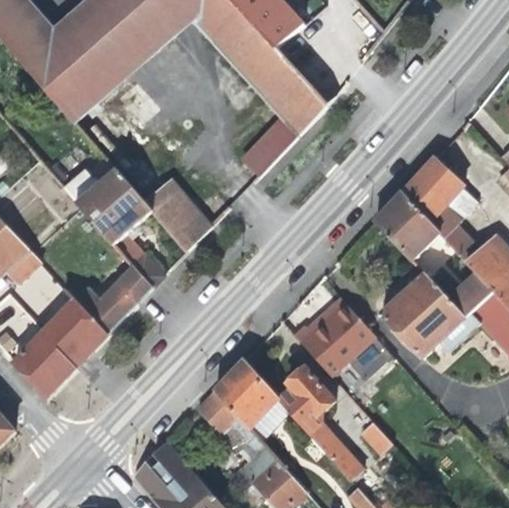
[(84,0),(55,25),(32,0),(0,0),(0,34),(22,60),(73,121),(193,19),(183,9),(187,5),(182,0),(84,0)]
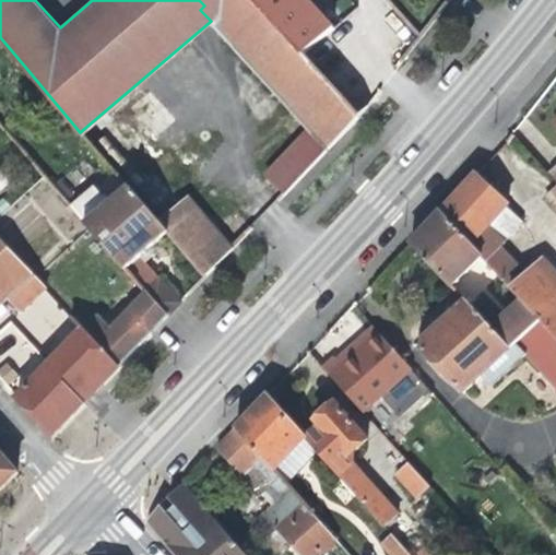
[(200,10),(211,21),(307,124),(328,142),(354,113),(302,56),(250,0),(211,0),(204,6),(200,10)]
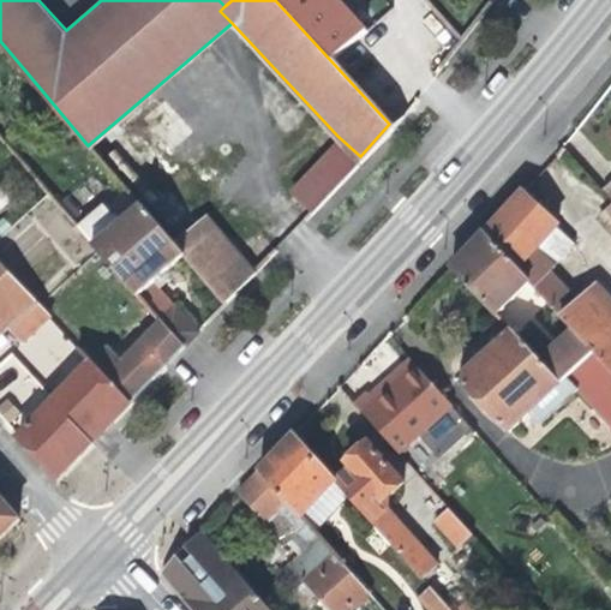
[(275,0),(331,61),(366,30),(339,0),(275,0)]
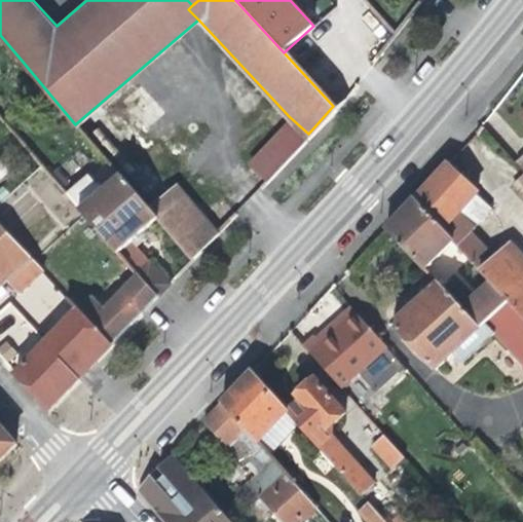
[(290,0),(313,26),(324,14),(311,0),(290,0)]
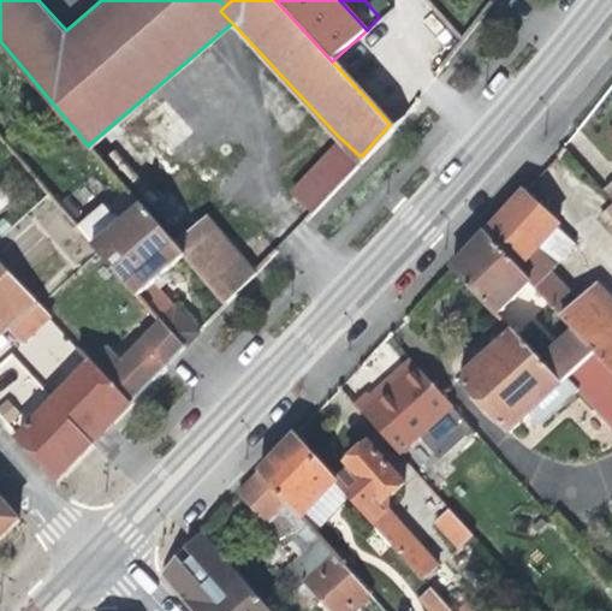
[(361,156),(338,136),(290,189),(313,211),(361,156)]
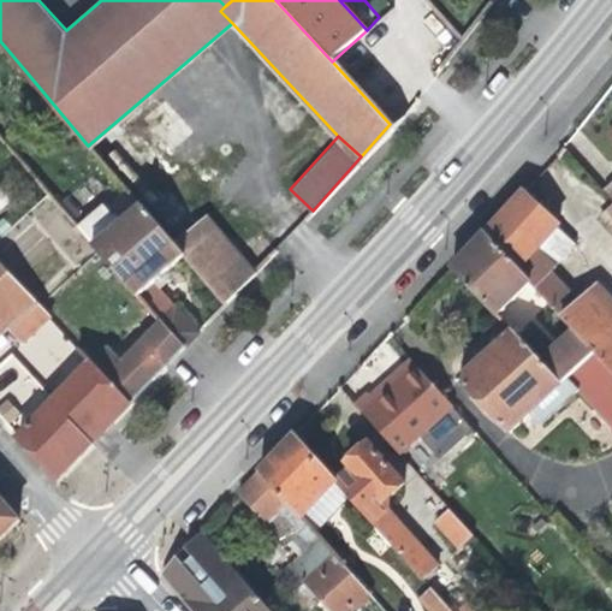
[(611,195),(611,172),(600,183),(611,195)]
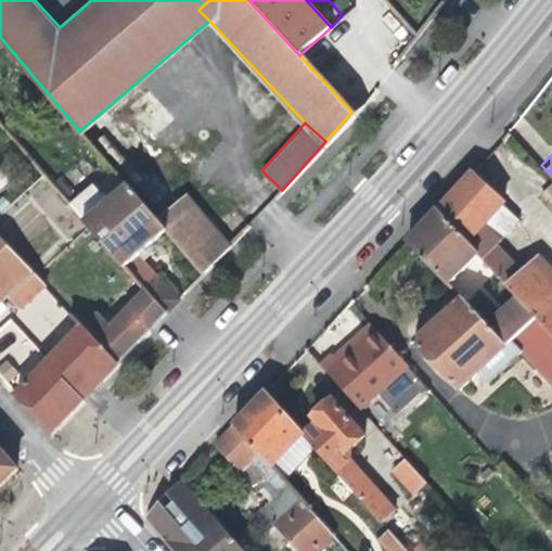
[(476,248),(495,227),(509,212),(501,202),(505,196),(471,165),(454,183),(436,204),(476,248)]
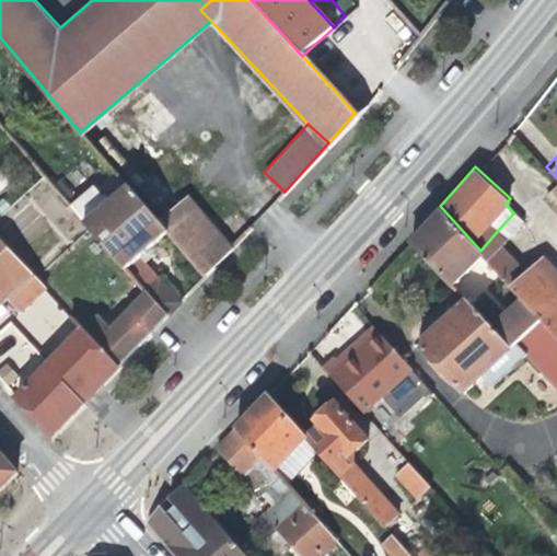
[(556,177),(543,190),(556,206),(556,177)]
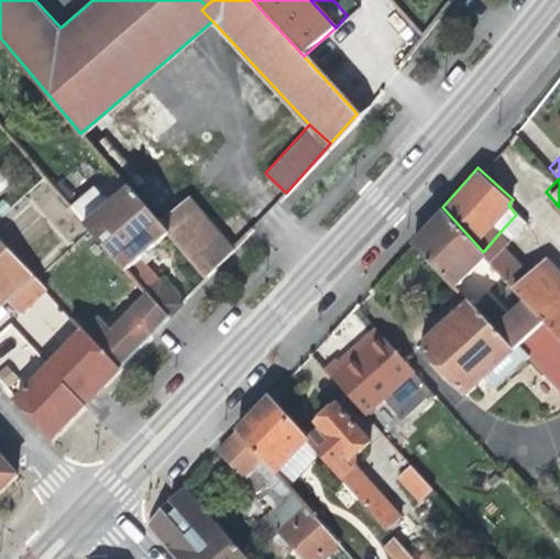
[(158,223),(127,186),(85,222),(127,270),(150,249),(167,233),(158,223)]
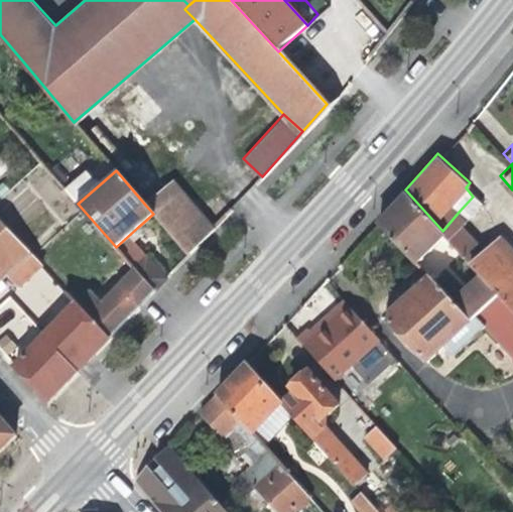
[(153,214),(185,251),(214,228),(173,181),(145,205),(153,214)]
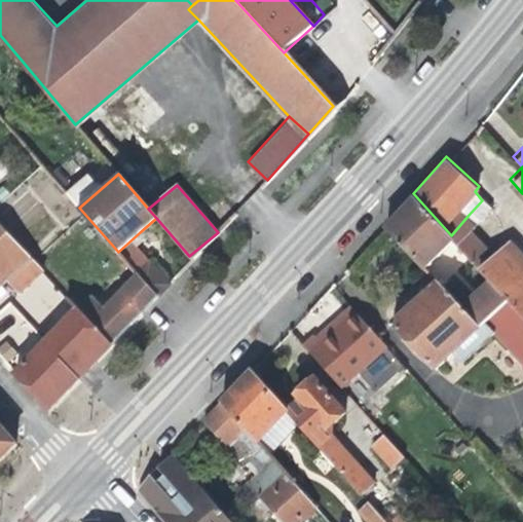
[(425,268),(455,240),(451,235),(413,193),(399,209),(384,224),(425,268)]
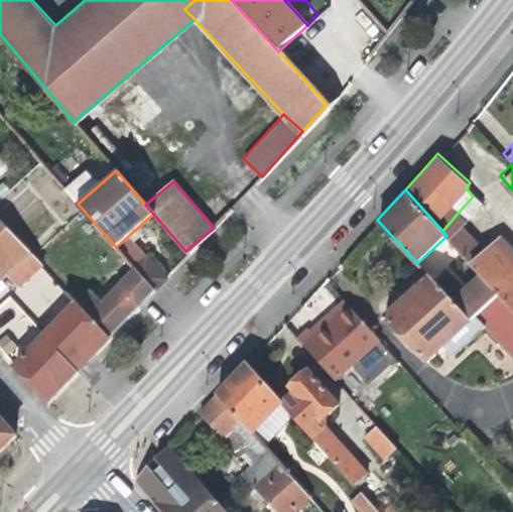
[(0,280),(7,274),(36,248),(0,208),(0,280)]
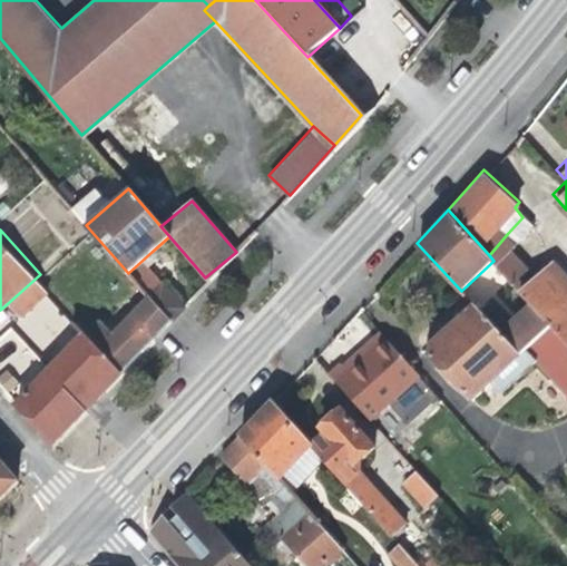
[(494,261),(517,285),(535,270),(509,243),(512,238),(508,233),(489,255),(494,261)]
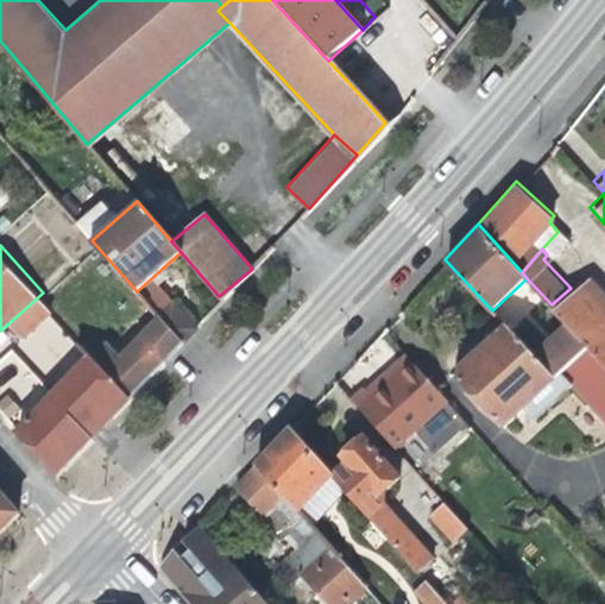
[(604,301),(583,277),(571,288),(552,304),(587,344),(604,363),(604,301)]
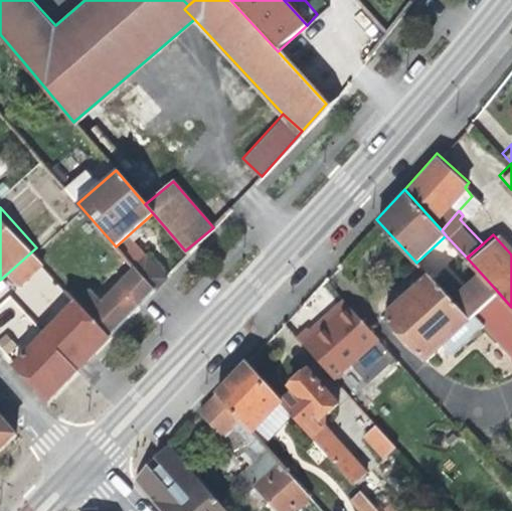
[(467,258),(446,235),(416,263),(425,272),(467,317),(473,312),(497,291),(467,258)]
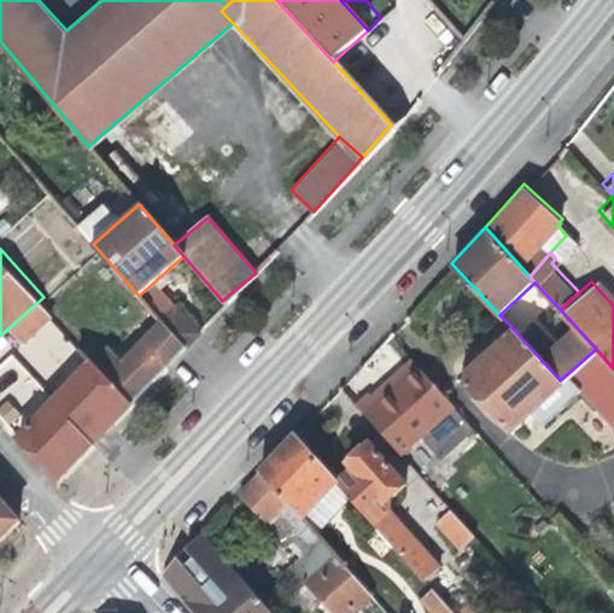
[(57,311),(44,297),(9,328),(22,343),(57,311)]
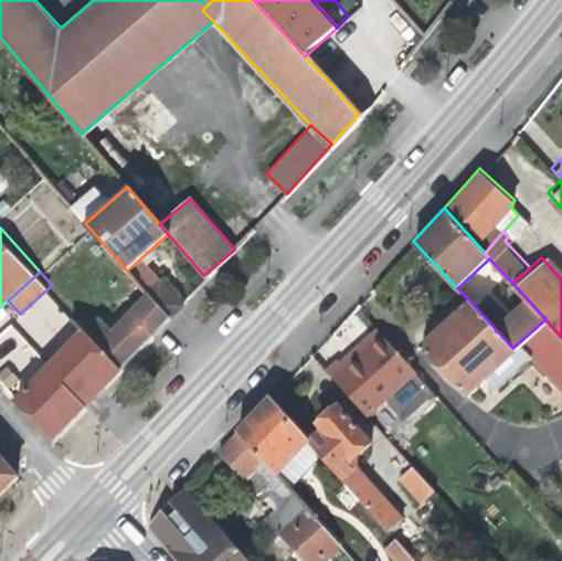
[(170,311),(182,299),(159,276),(147,288),(170,311)]
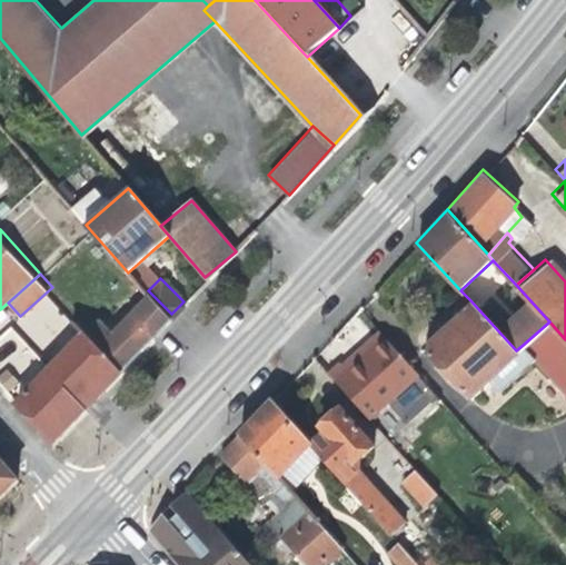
[(145,296),(126,314),(148,337),(165,318),(145,296)]
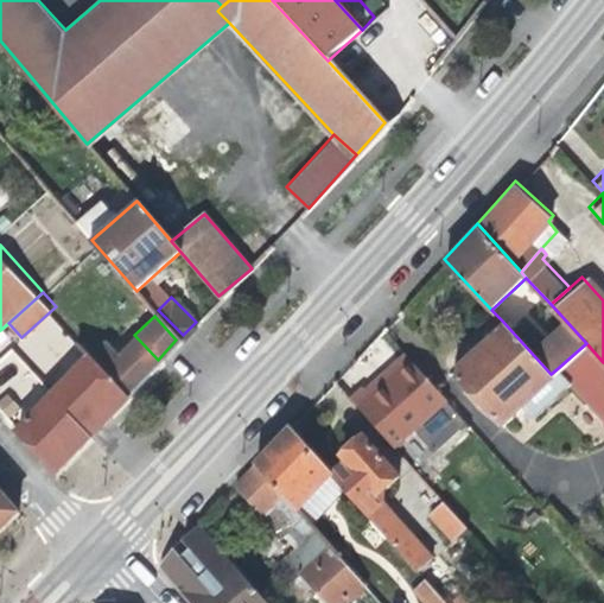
[(568,379),(558,368),(551,374),(502,321),(478,343),(452,367),(501,420),(522,401),(532,412),(568,379)]
